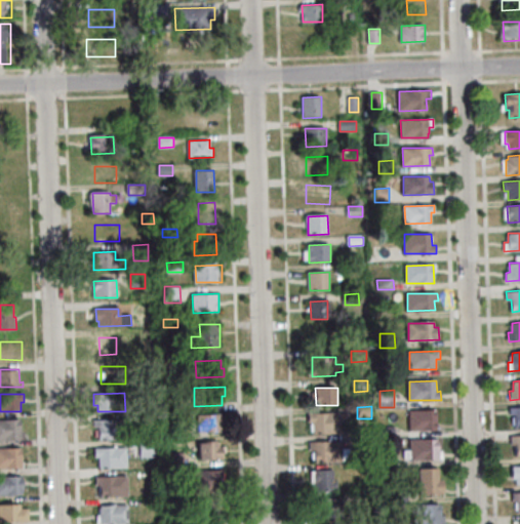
[(510,409),(519,408),(519,427),(515,427),(514,417),(510,418),(510,409)]
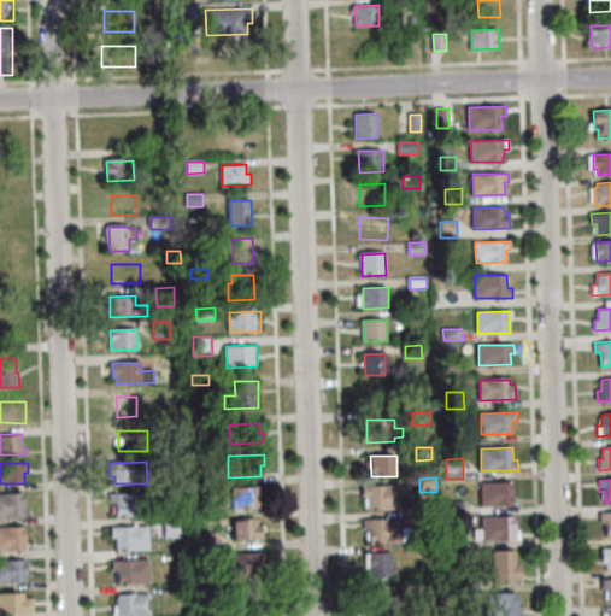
[(515,506),(482,506),(481,484),(513,482),(515,506)]
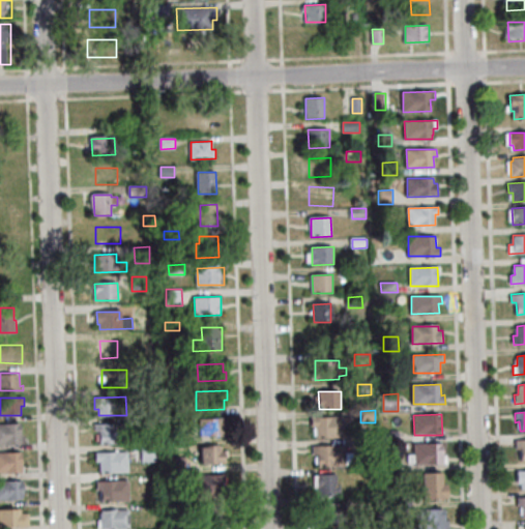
[(345,416),(345,418),(353,418),(353,428),(345,428),(345,438),(317,439),(317,427),(313,427),(313,418),(317,418),(317,417),(345,416)]
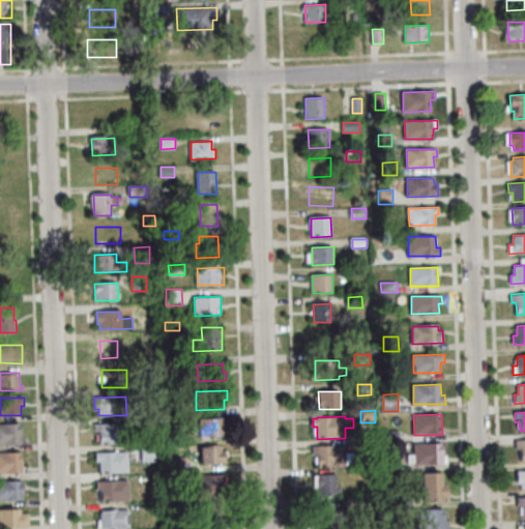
[(141,418),(157,417),(157,428),(142,429),(141,418)]
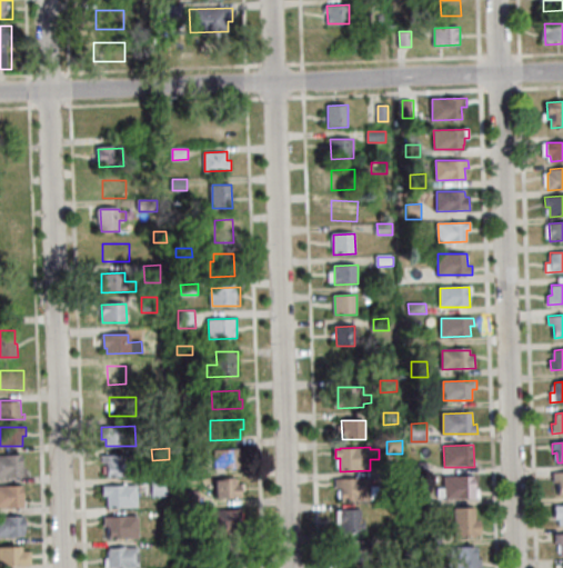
[(241,468),(215,469),(214,449),(241,449),(241,468)]
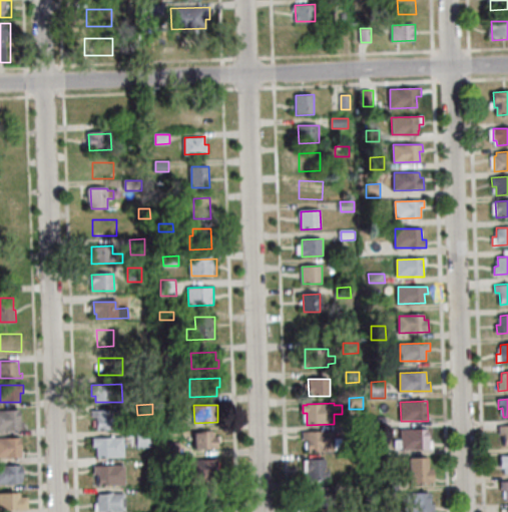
[(0,410),(20,410),(20,421),(24,421),(24,429),(0,429),(0,410)]
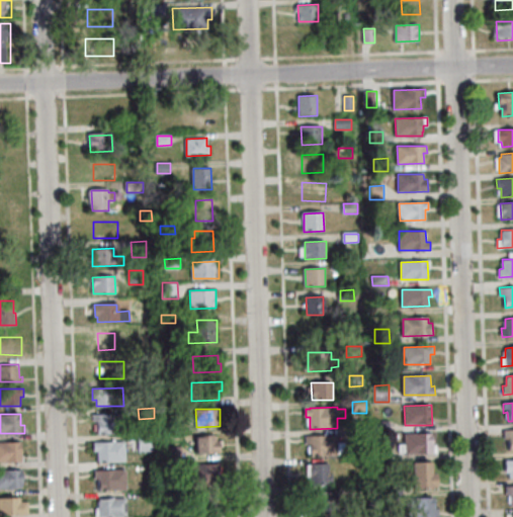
[(124,414),(124,433),(97,434),(97,420),(93,420),(93,414),(124,414)]
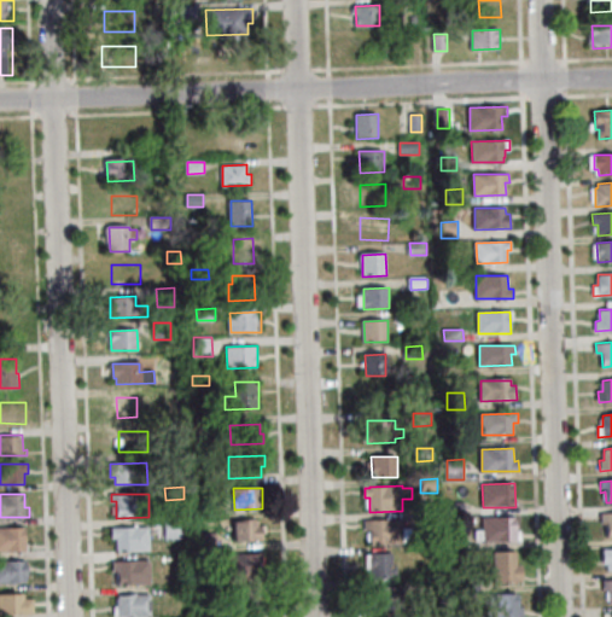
[(465,514),(448,516),(447,504),(465,502),(465,514)]
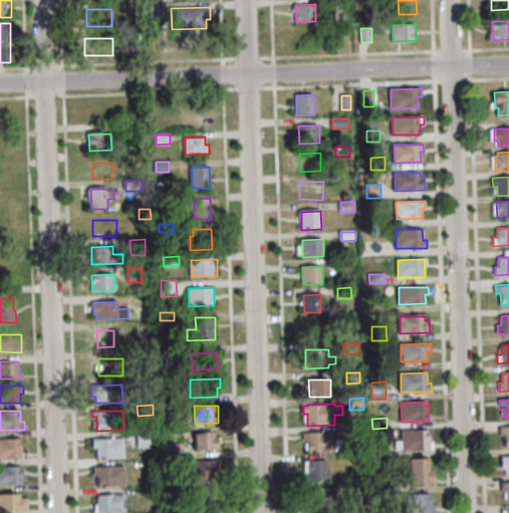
[(347,427),(363,427),(363,436),(348,437),(347,427)]
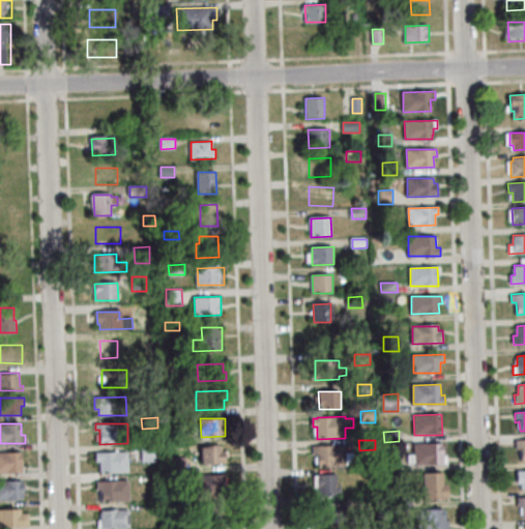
[(516,441),(524,440),(524,460),(521,460),(520,450),(516,450),(516,441)]
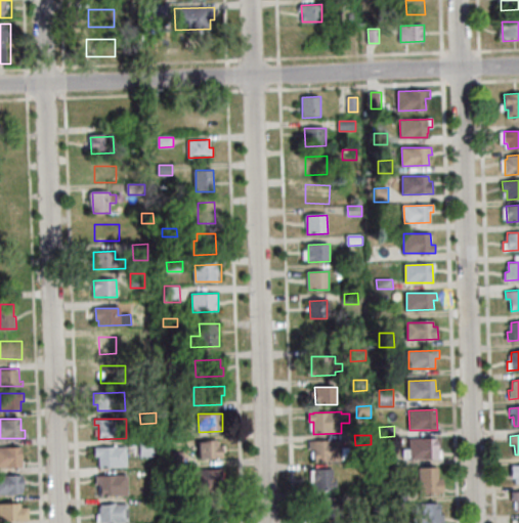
[(403,460),(403,450),(411,450),(411,439),(436,438),(437,450),(442,450),(442,459),(403,460)]
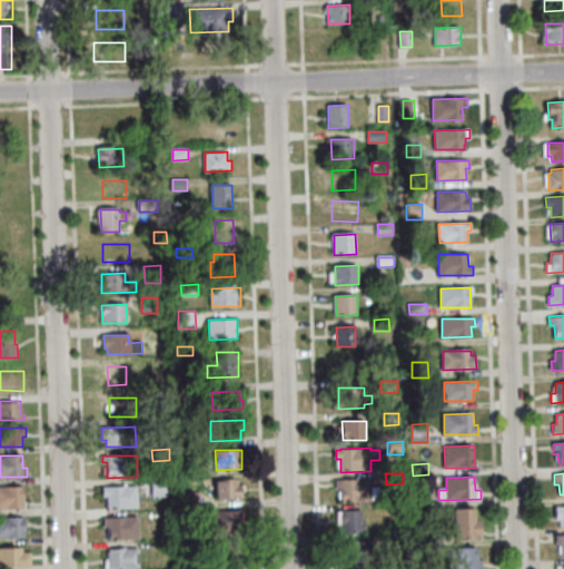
[(168,480),(168,497),(154,498),(152,481),(168,480)]
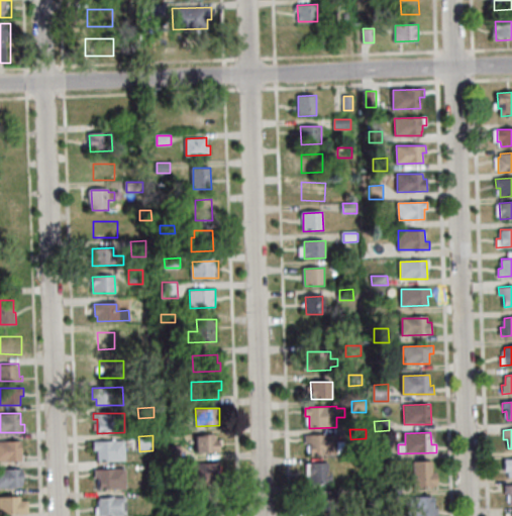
[(196,452),(196,435),(215,435),(215,439),(219,439),(219,451),(196,452)]
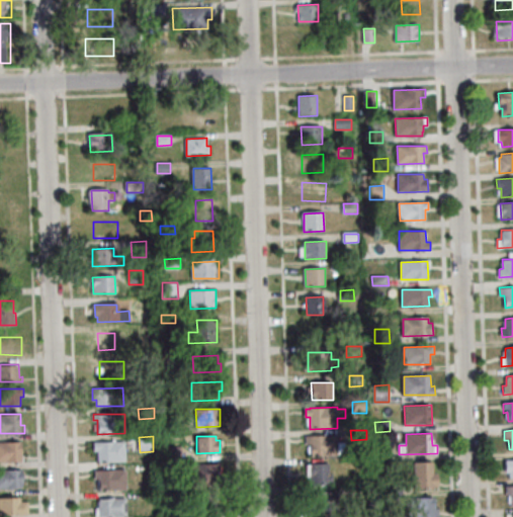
[(345,443),(346,455),(311,456),(311,445),(307,445),(307,436),(338,436),(338,443),(345,443)]
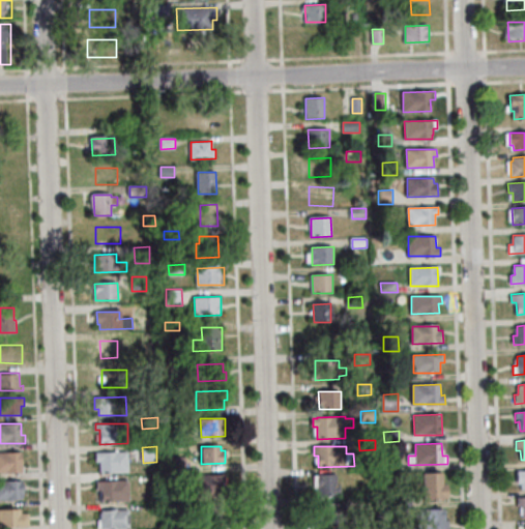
[(23,465),(24,473),(0,473),(0,452),(21,452),(22,465),(23,465)]
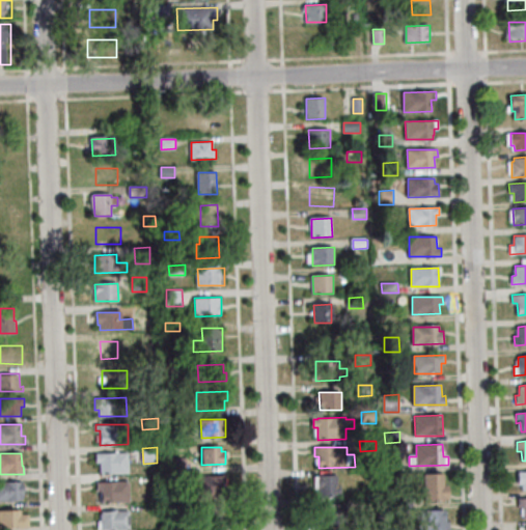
[(95,453),(129,453),(129,473),(101,473),(101,462),(95,462),(95,453)]
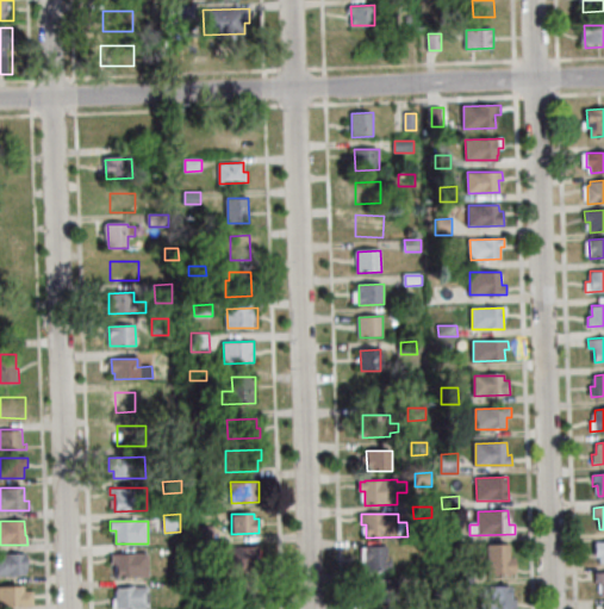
[(199,544),(198,526),(215,526),(215,544),(199,544)]
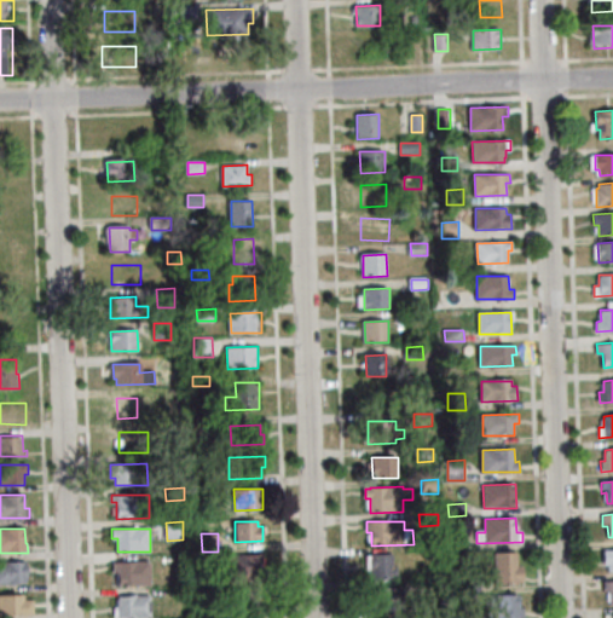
[(468,549),(450,550),(450,537),(468,537),(468,549)]
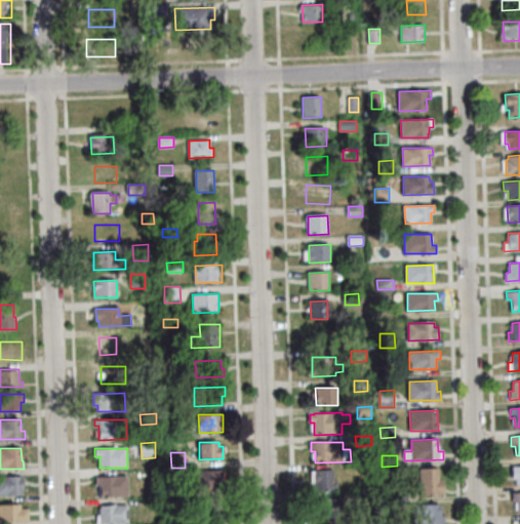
[(444,494),(422,494),(421,468),(439,468),(440,480),(443,480),(444,494)]
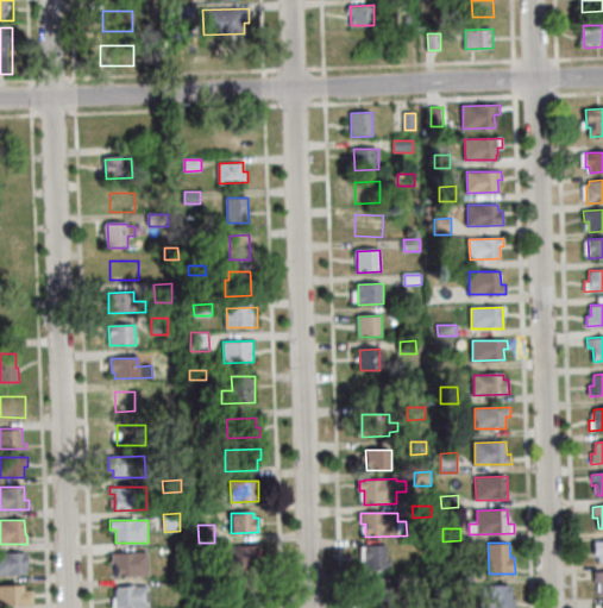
[(228,569),(227,546),(259,545),(259,569),(228,569)]
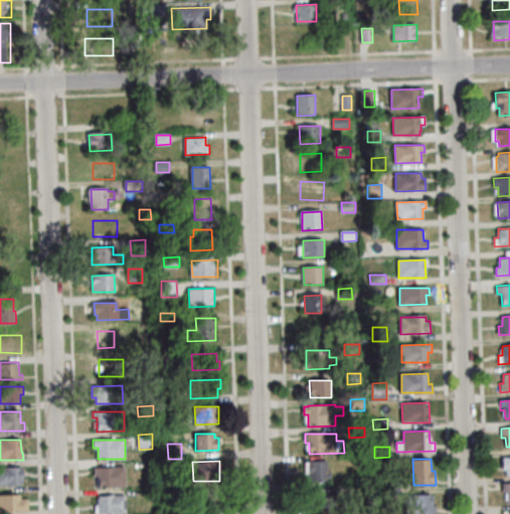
[(310,462),(328,461),(328,481),(310,481),(310,462)]
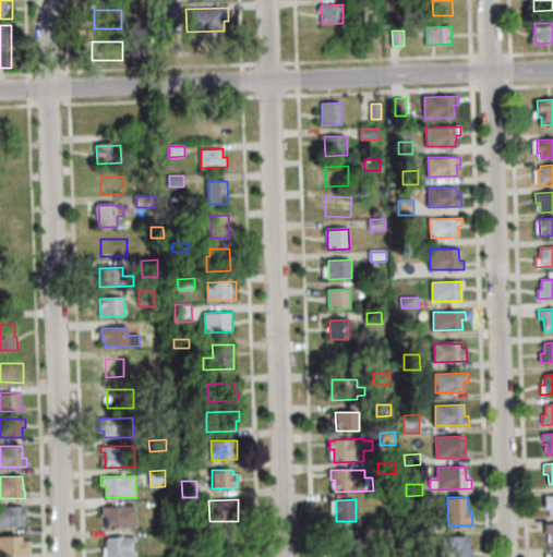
[(25,525),(0,525),(0,506),(24,506),(25,525)]
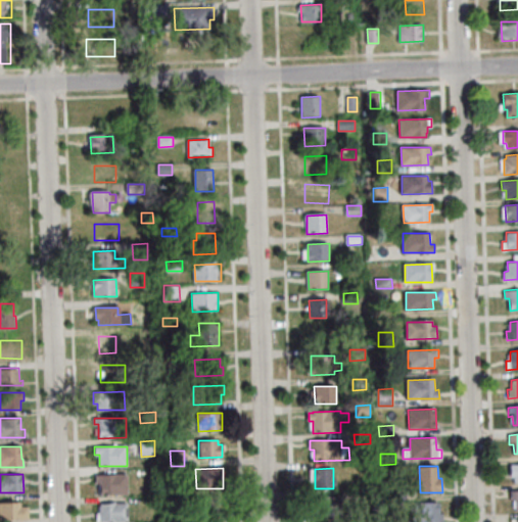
[(96,475),(127,474),(128,494),(100,494),(100,484),(96,484),(96,475)]
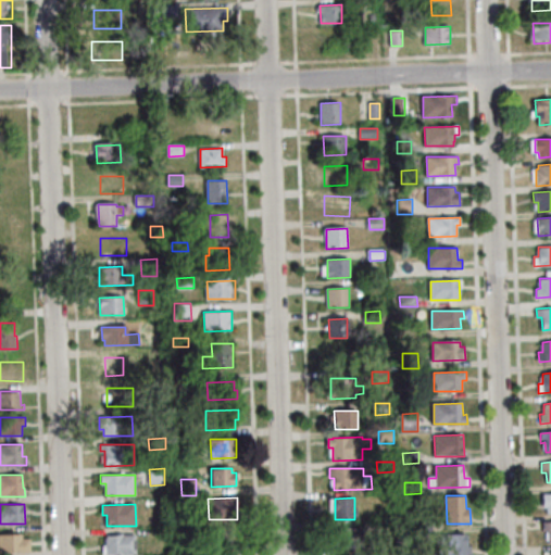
[(193,515),(193,526),(178,526),(178,515),(193,515)]
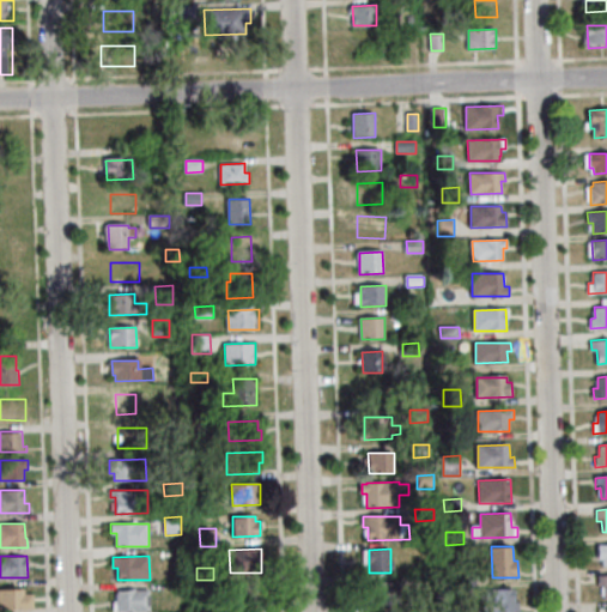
[(411,577),(425,576),(426,586),(411,587),(411,577)]
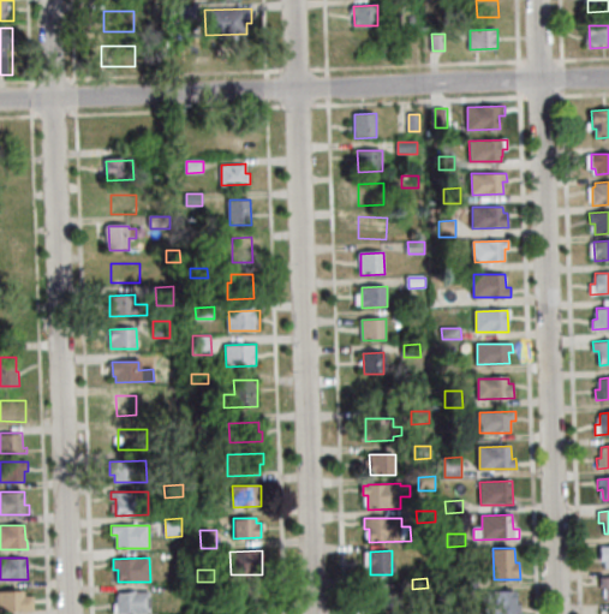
[(264,603),(234,604),(234,585),(263,584),(264,603)]
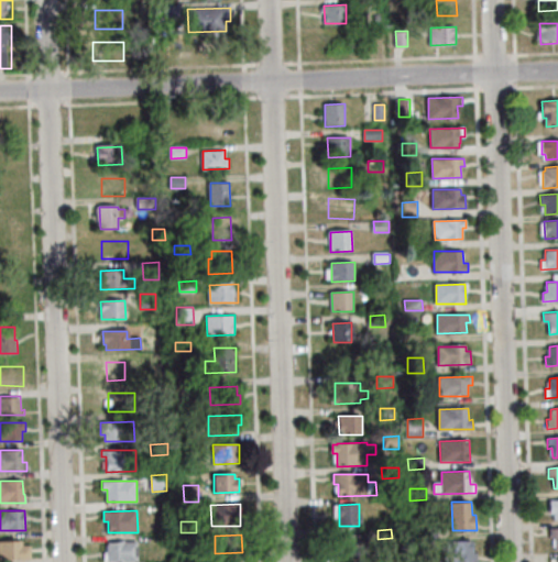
[(335,536),(369,535),(369,554),(340,555),(340,549),(335,549),(335,536)]
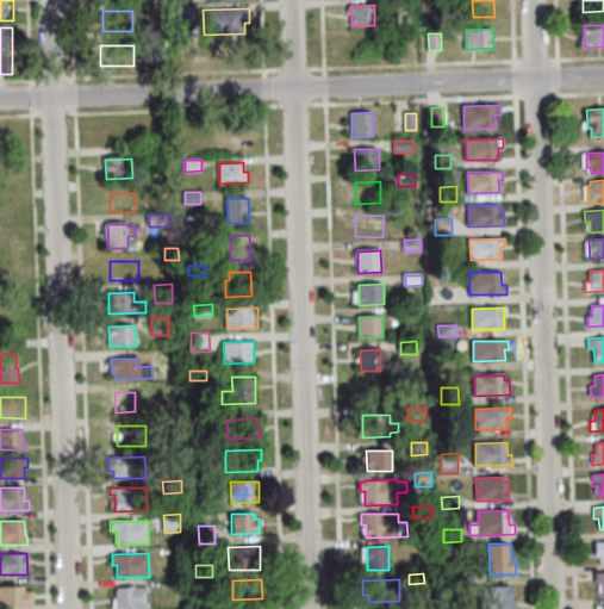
[(0,608),(0,586),(25,586),(25,591),(35,591),(35,607),(0,608)]
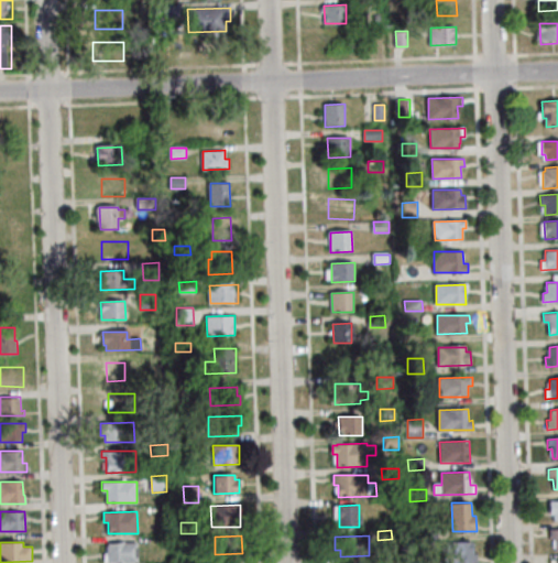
[(444,562),(444,543),(472,542),(472,554),(477,554),(477,562),(444,562)]
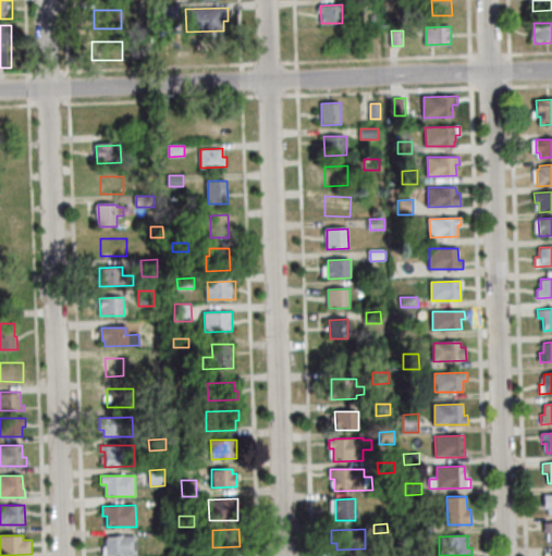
[(107,536),(136,536),(136,554),(108,555),(107,536)]
